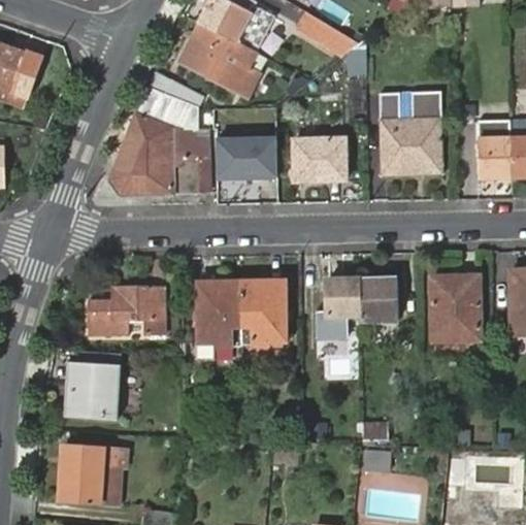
[(208,3),(199,20),(255,50),(273,15),(254,4),(257,0),(231,0),(205,0),(205,1),(208,3)]
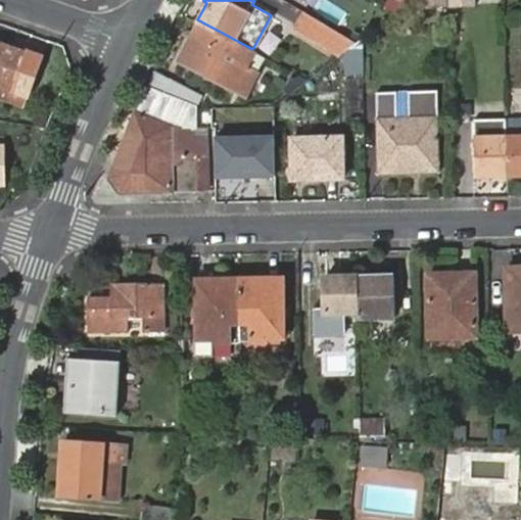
[(308,0),(302,10),(346,36),(357,19),(324,0),(308,0)]
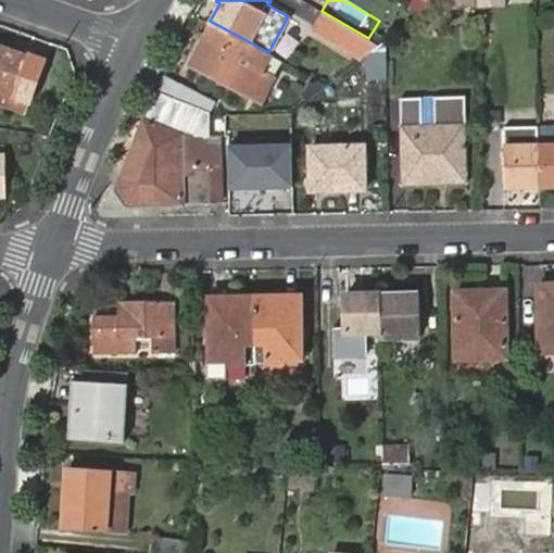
[(311,26),(363,57),(378,45),(368,38),(322,11),(311,26)]
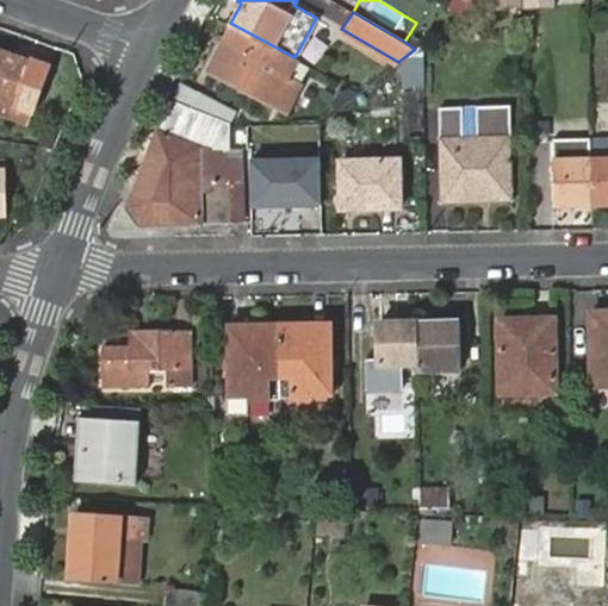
[(295,57),(230,23),(206,67),(272,102),(295,57)]
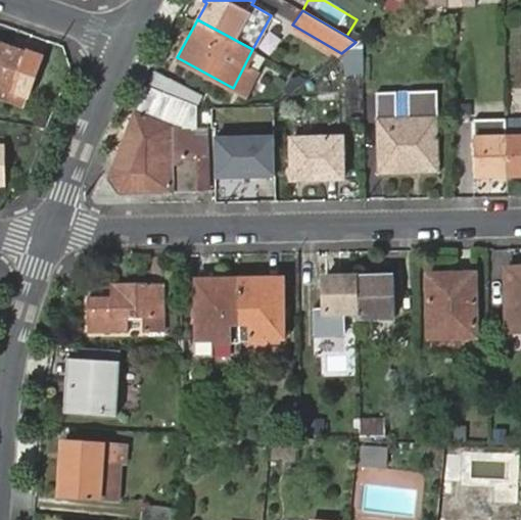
[(38,60),(0,45),(0,86),(25,94),(38,60)]
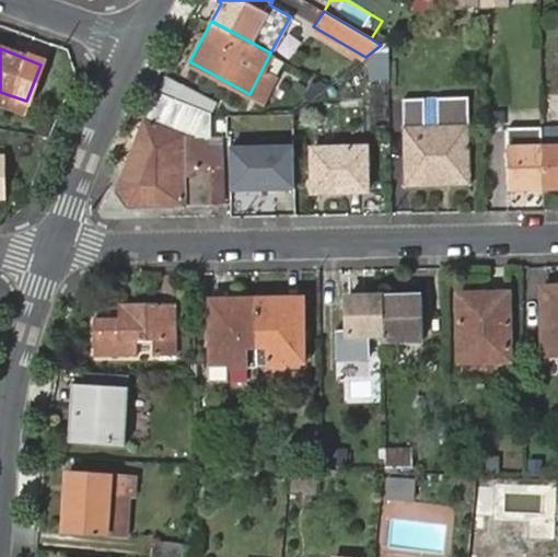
[(166,78),(158,92),(206,115),(212,101),(166,78)]
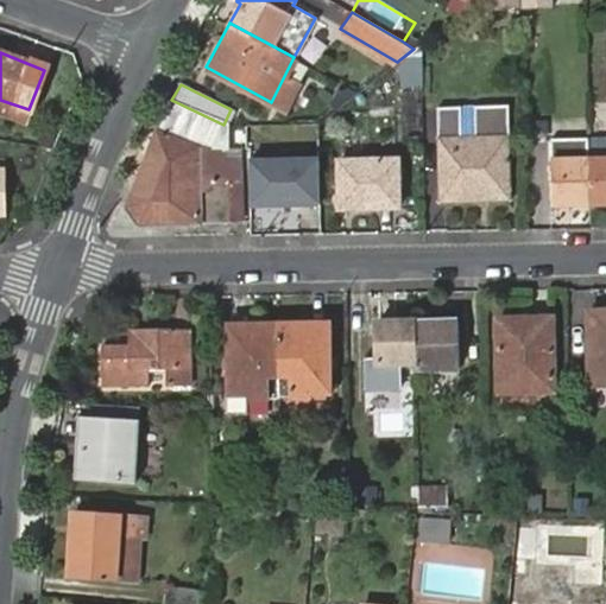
[(168,99),(127,204),(139,223),(229,220),(229,184),(199,184),(199,150),(228,148),(227,126),(223,125),(171,100),(168,99)]
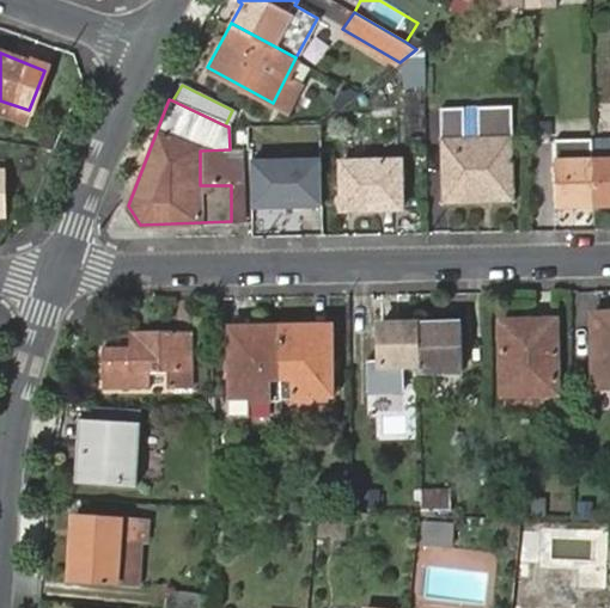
[(0,114),(24,123),(29,110),(0,100),(0,114)]
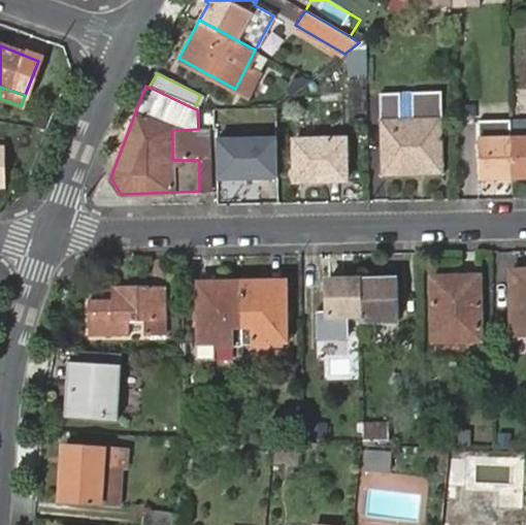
[(399,113),(398,92),(380,92),(380,117),(441,116),(441,91),(411,92),(412,112),(399,113)]
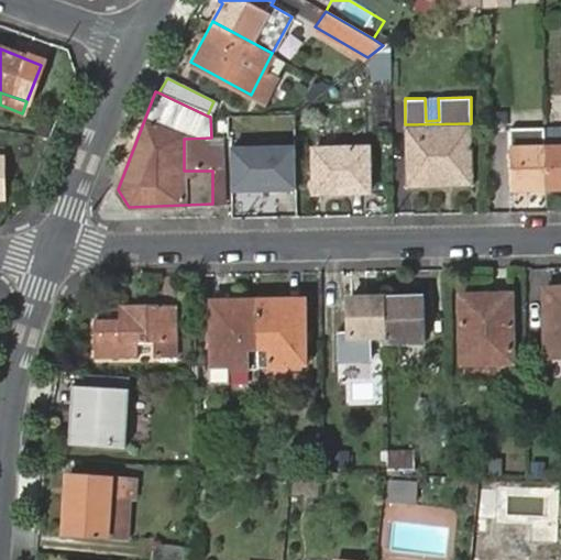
[(405,124),(406,186),(472,184),(471,123),(405,124)]
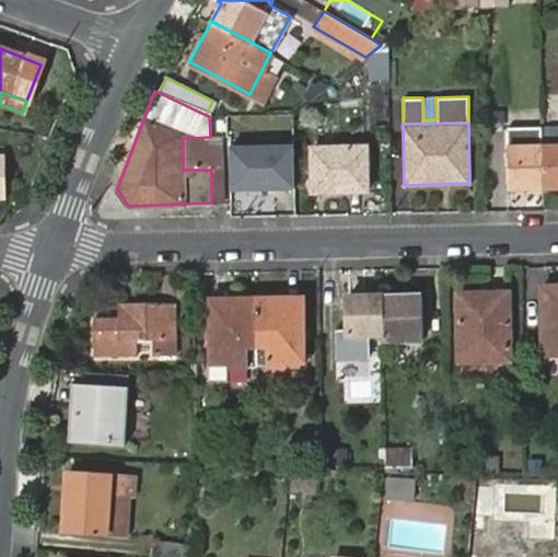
[(508,188),(542,187),(541,144),(508,147),(508,188)]
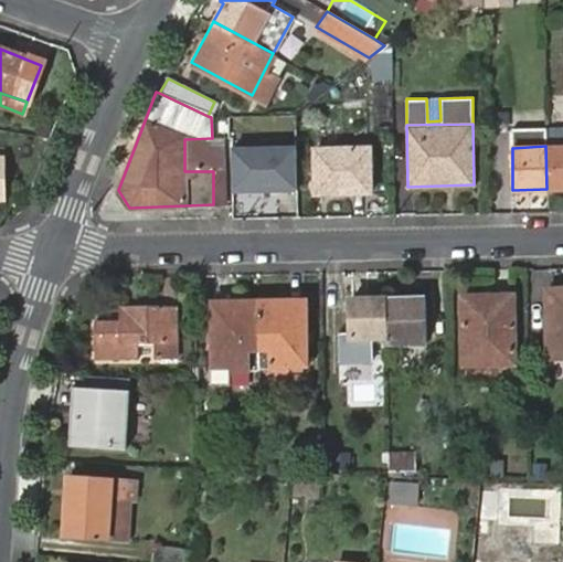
[(562,146),(545,146),(546,189),(562,188),(562,146)]
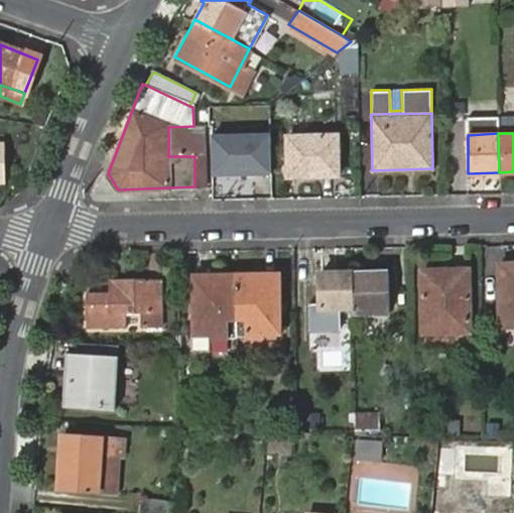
[(270,134),(210,135),(211,173),(271,172),(270,134)]
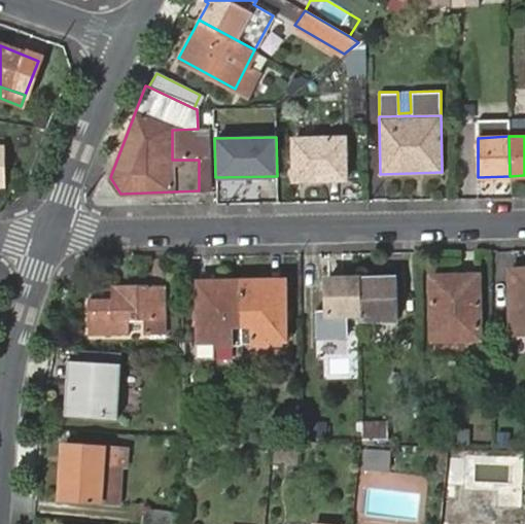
[(293,138),(294,180),(346,178),(346,137),(293,138)]
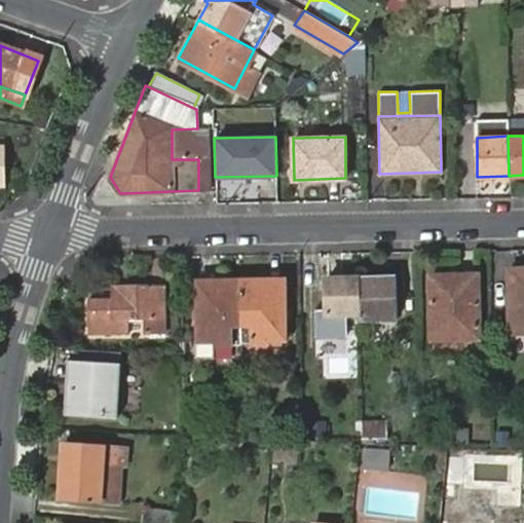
[(523,266),(509,267),(509,275),(523,274),(523,266)]
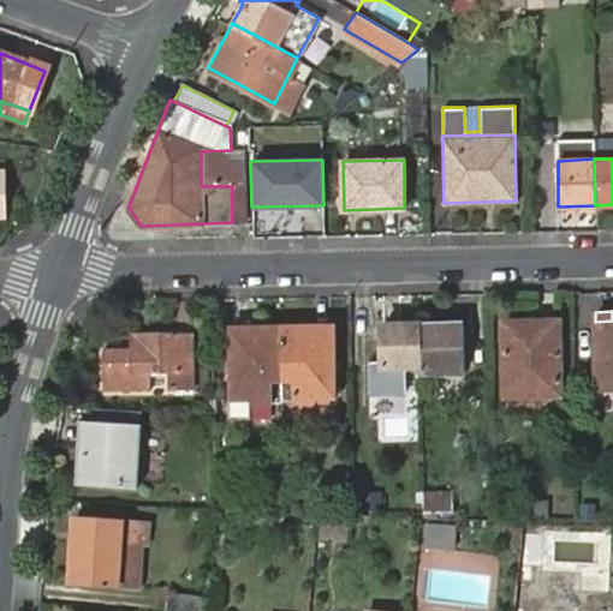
[(503,330),(505,382),(527,382),(527,393),(558,391),(555,319),(531,319),(531,330),(503,330)]
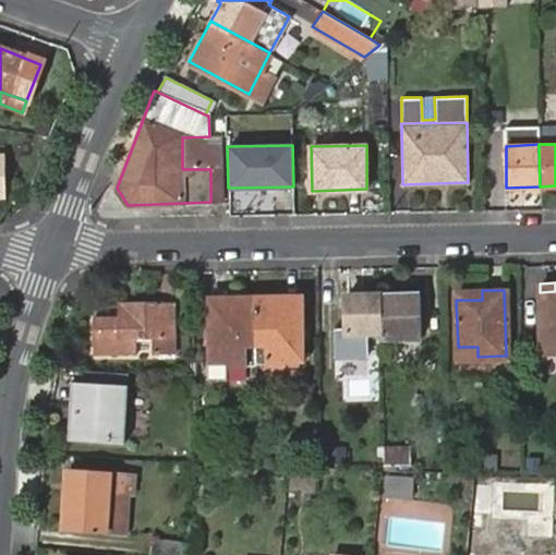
[(555,291),(540,292),(541,351),(555,351),(555,291)]
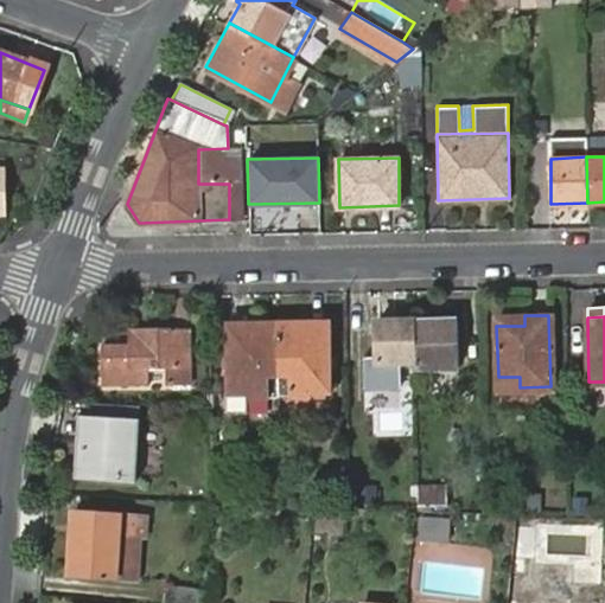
[(414,360),(413,319),(374,320),(375,361),(414,360)]
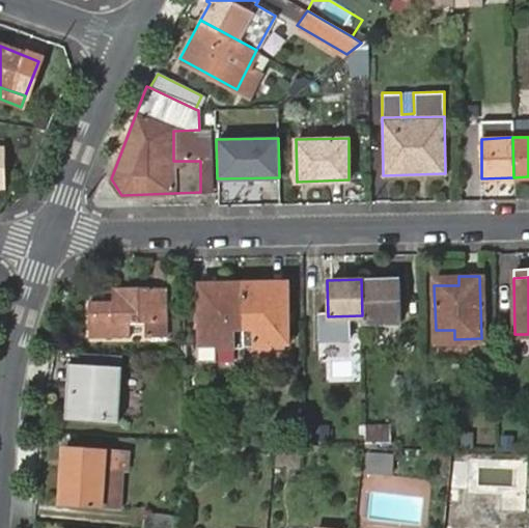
[(398,279),(361,279),(362,315),(362,321),(399,322),(398,279)]
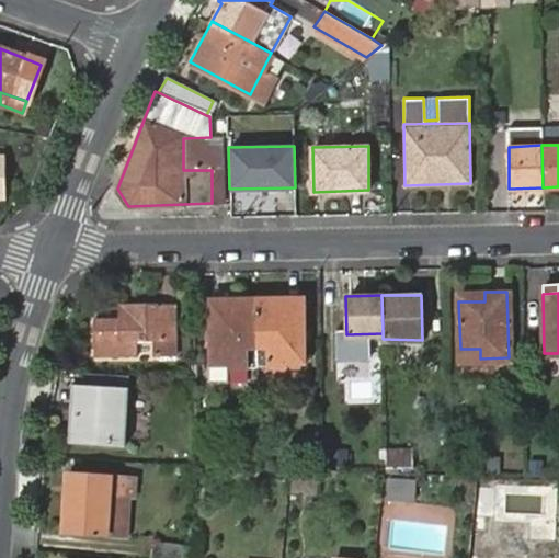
[(272,297),(255,298),(255,309),(272,309),(272,297)]
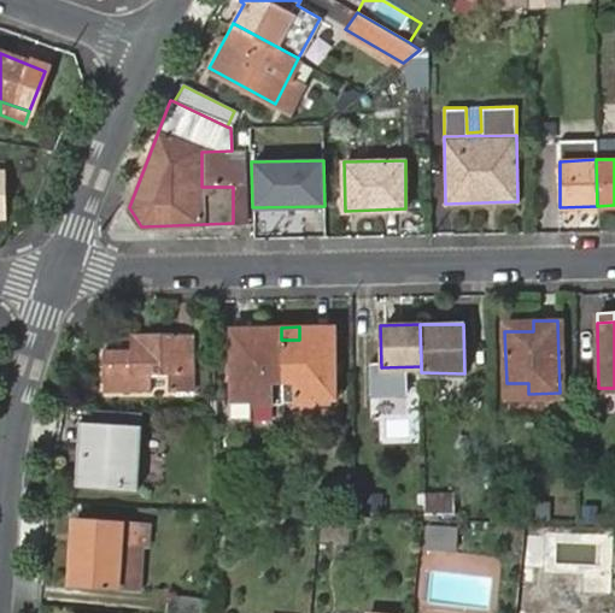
[(299,340),(281,340),(282,401),(314,400),(314,396),(333,396),(331,326),(299,326),(299,340)]
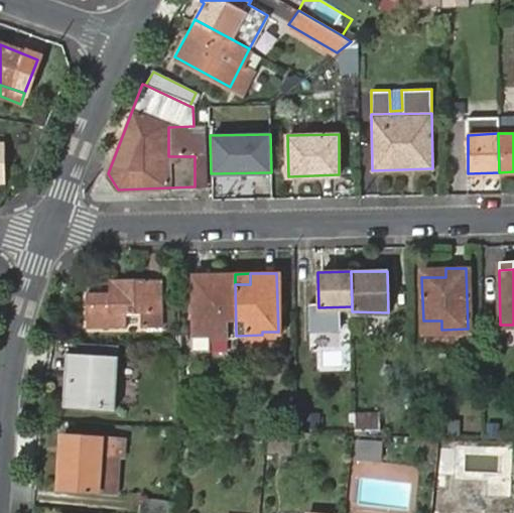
[(218,285),(218,274),(191,274),(193,333),(207,333),(207,337),(236,336),(235,284),(218,285)]
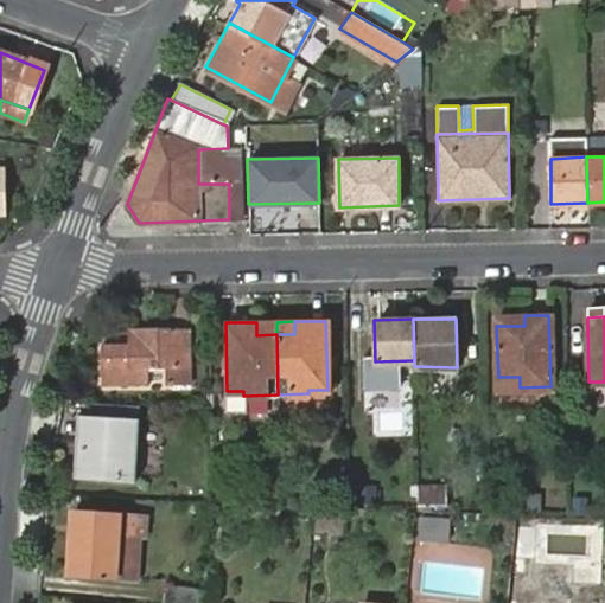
[(276,334),(276,322),(256,322),(256,335),(276,334)]
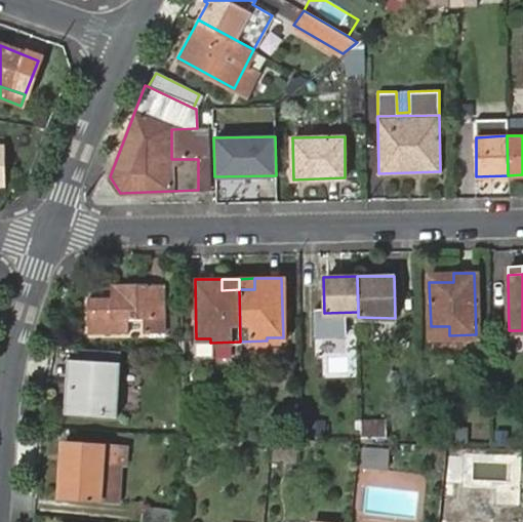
[(86,297),(87,331),(126,331),(125,317),(163,316),(162,283),(124,284),(124,296),(86,297)]
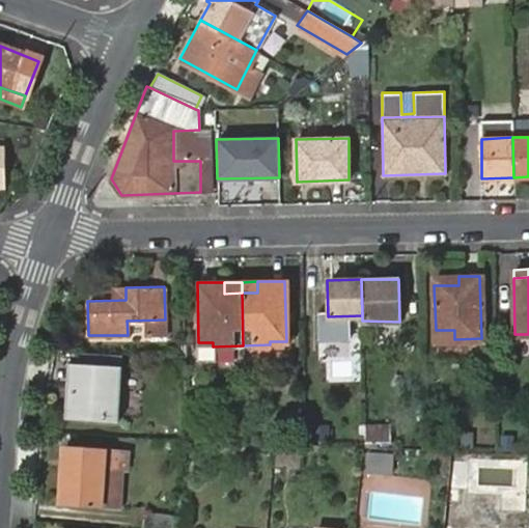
[(66,381),(64,417),(116,421),(119,366),(73,363),(72,381),(66,381)]
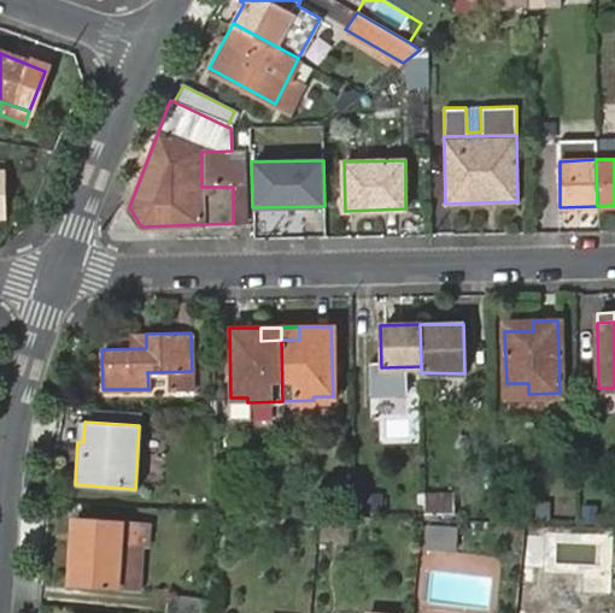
[(451,493),(423,493),(425,513),(452,512),(451,493)]
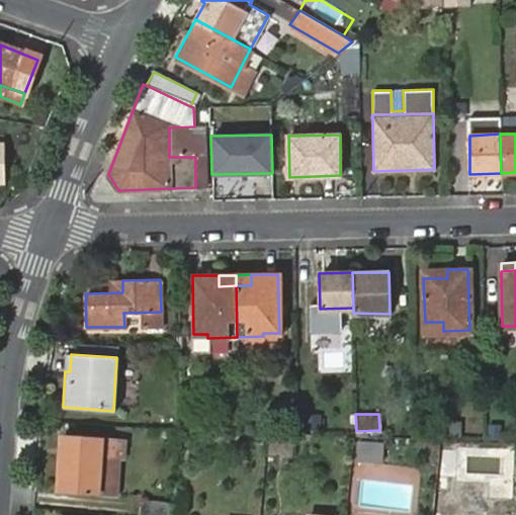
[(267,451),(293,452),(293,433),(268,432),(267,451)]
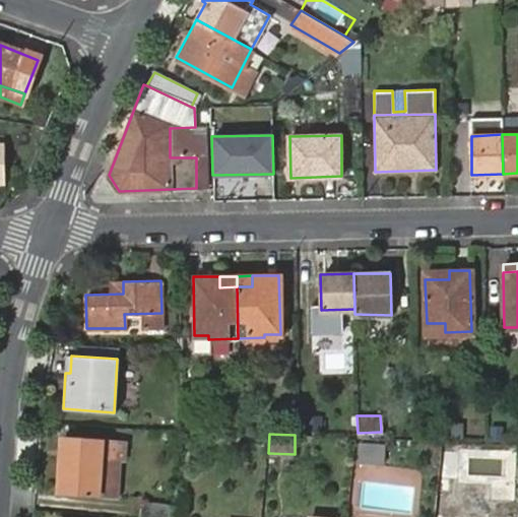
[(62,437),(57,491),(114,496),(118,458),(121,458),(122,442),(62,437)]
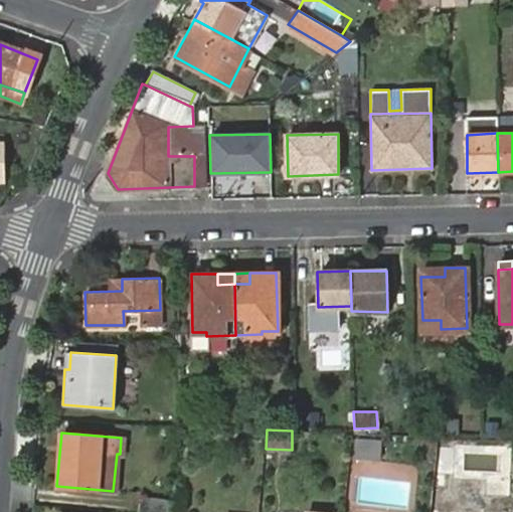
[(139,495),(137,510),(151,511),(168,511),(169,500),(139,495)]
